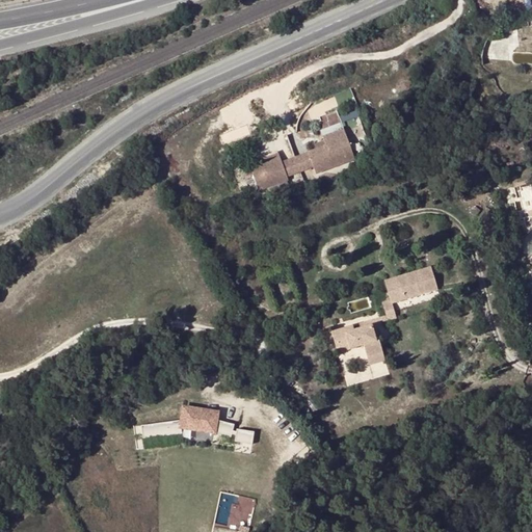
[(340,131),(319,138),(321,142),(323,148),(313,151),(304,154),(310,168),(312,175),(351,160),(340,131)]
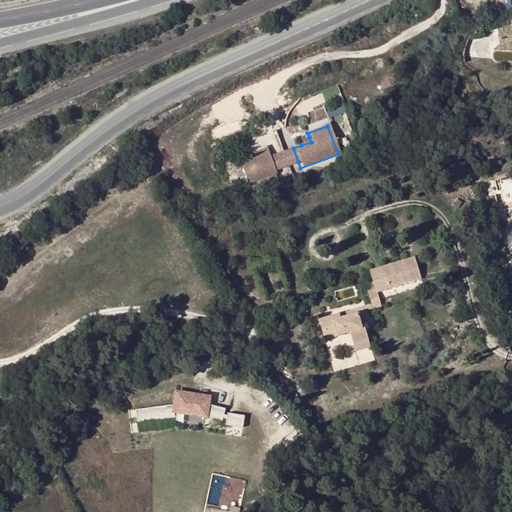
[(309,137),(299,140),(301,145),(311,142),(309,137)]
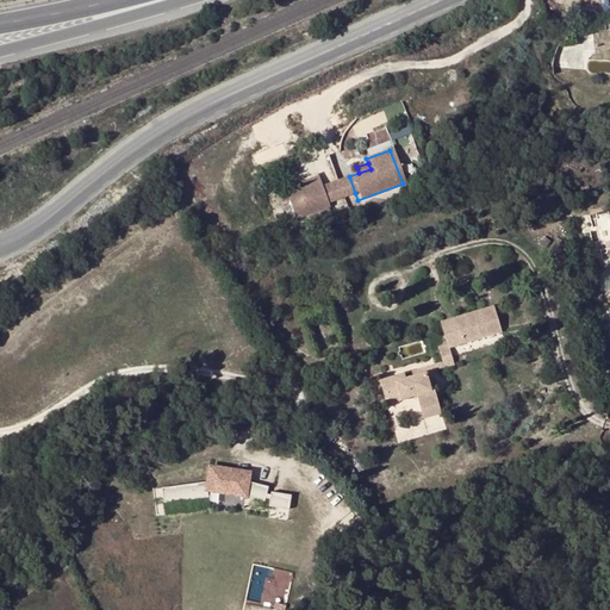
[(349,176),(334,182),(341,198),(355,193),(349,176)]
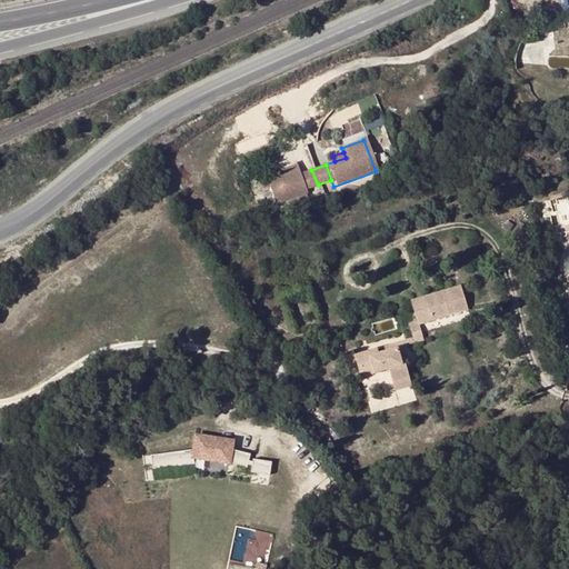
[(311,170),(298,176),(303,190),(318,185),(311,170)]
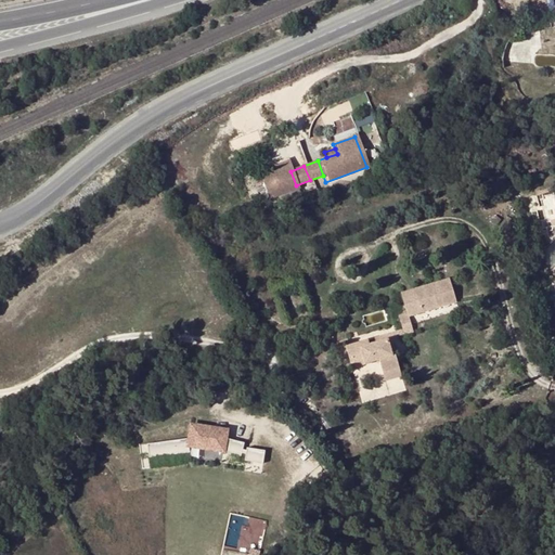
[(288,167),(274,172),(275,177),(291,171),(288,167)]
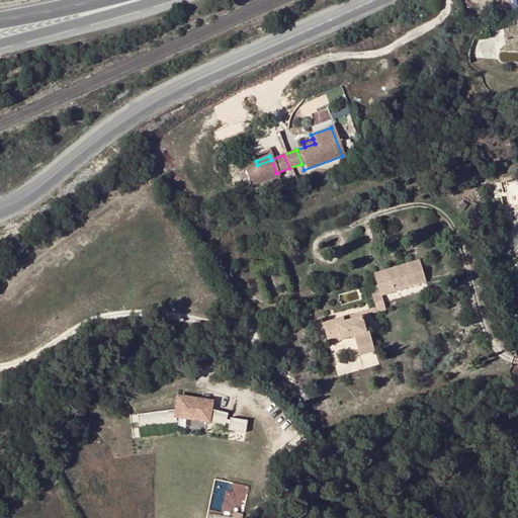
[(271,160),(257,165),(243,170),(251,190),(278,180),(276,173),(271,160)]
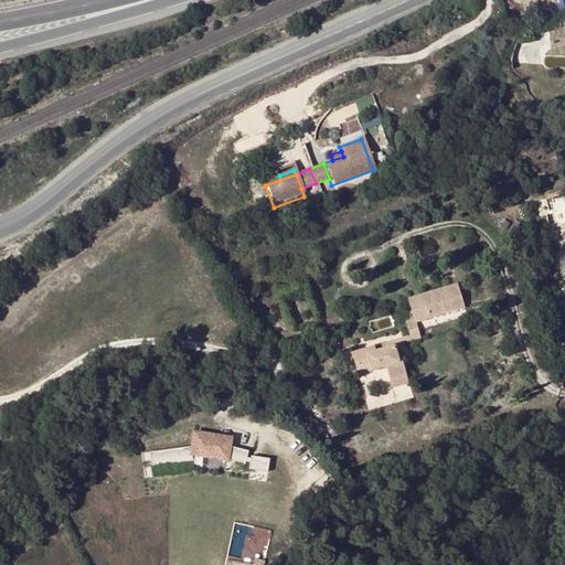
[(457,284),(408,298),(415,318),(416,322),(465,308),(457,284)]
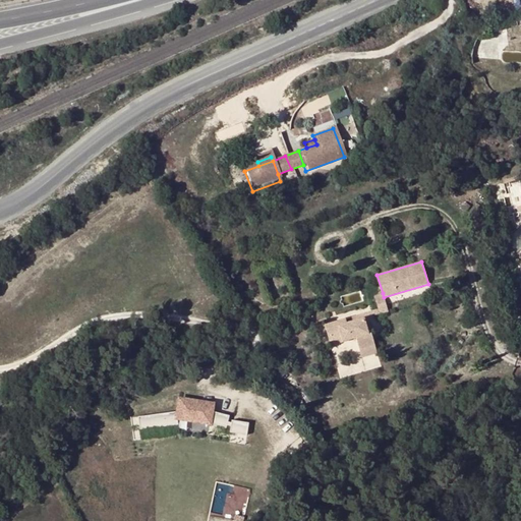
[(351,316),(352,322),(364,317),(364,320),(389,312),(384,297),(383,293),(373,295),(378,308),(351,316)]
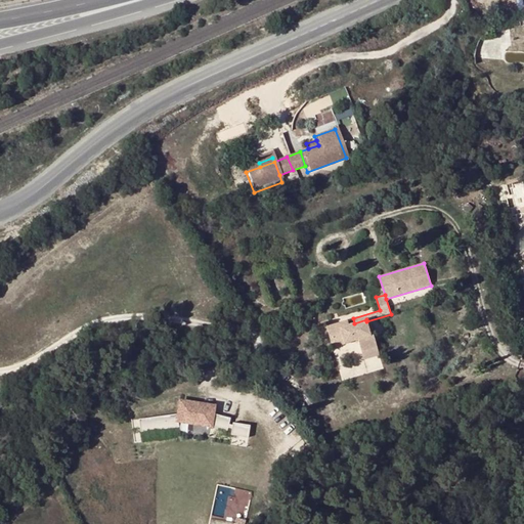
[(374,335),(372,336),(366,321),(366,319),(354,323),(348,324),(347,320),(326,326),(342,381),(384,368),(374,335)]
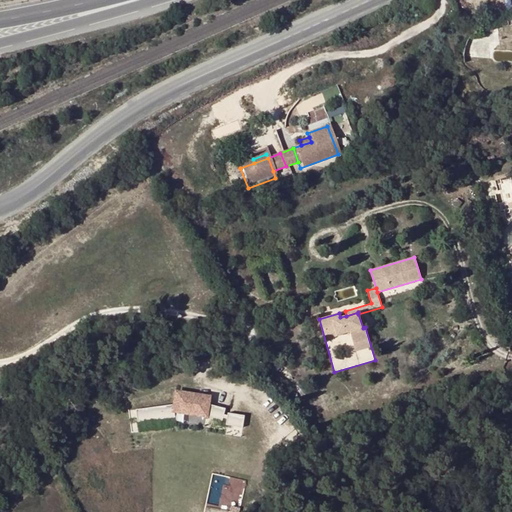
[(226,424),(242,427),(245,413),(228,410),(227,414),(224,414),(225,407),(209,405),(210,396),(177,391),(174,406),(137,411),(139,422),(174,416),(174,412),(223,420),(224,418),(227,419),(226,424)]
